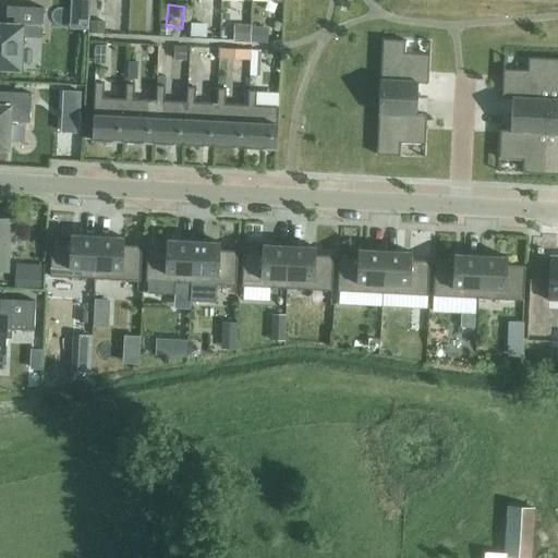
[(7,5),(5,25),(0,24),(0,68),(20,69),(21,49),(23,49),(23,37),(41,38),(44,8),(7,5)]
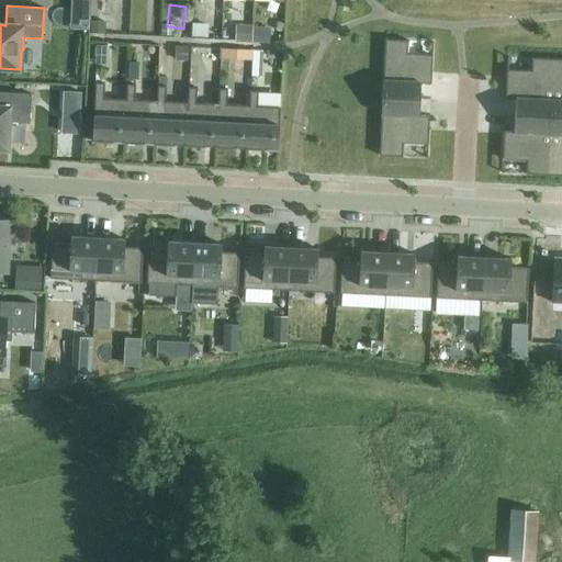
[(215,26),(215,12),(199,12),(199,26),(215,26)]
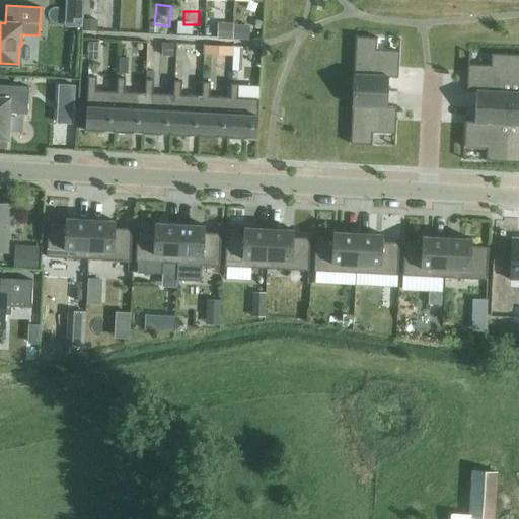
[(377,38),(356,36),(353,90),(387,92),(388,77),(398,77),(399,51),(376,50),(376,39),(377,39),(377,38)]
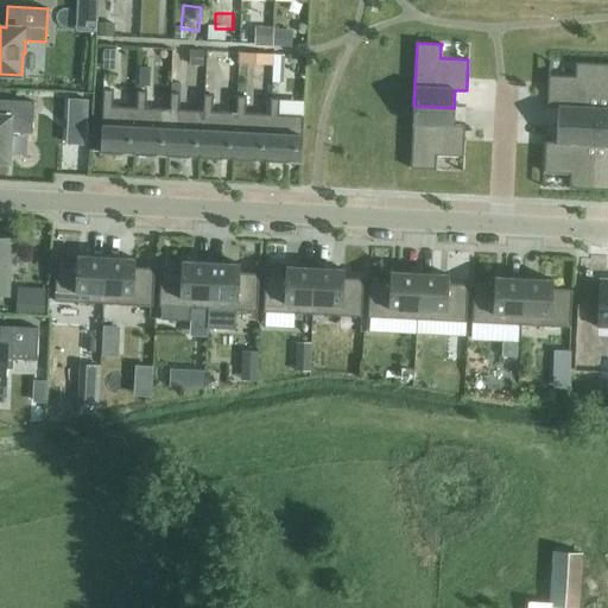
[(600,64),(575,63),(575,64),(576,64),(575,77),(548,76),(546,107),(558,107),(557,125),(596,127),(600,64)]
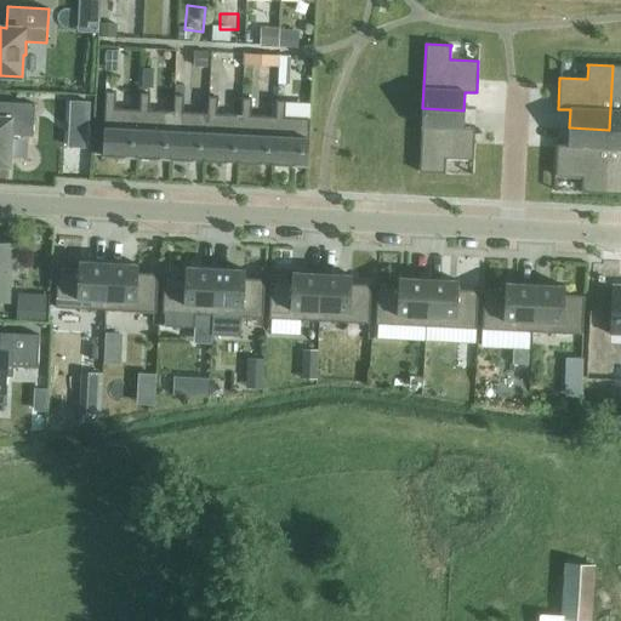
[(620,64),(613,66),(609,130),(620,130),(620,64)]
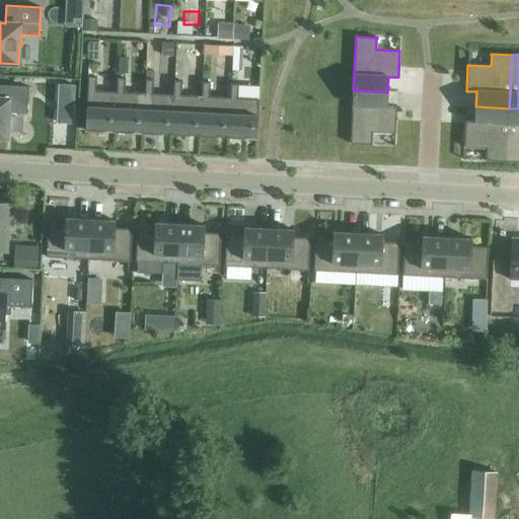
[(115,132),(117,91),(96,90),(96,76),(88,76),(85,131),(115,132)]
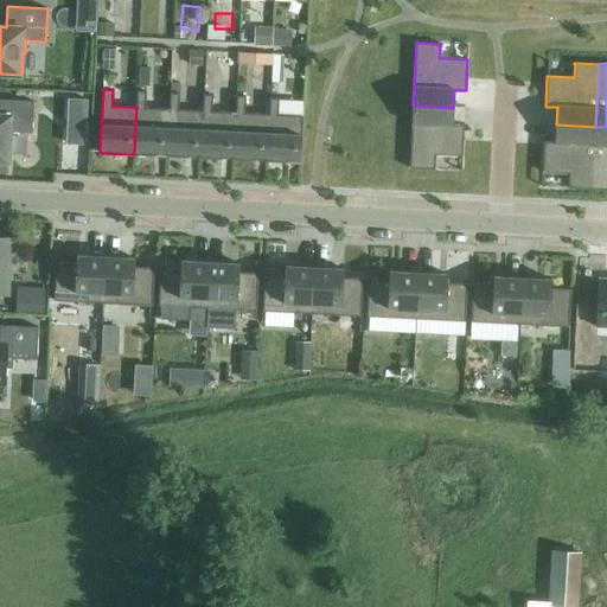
[(167,155),(170,109),(146,108),(146,91),(136,91),(136,107),(134,154),(167,155)]
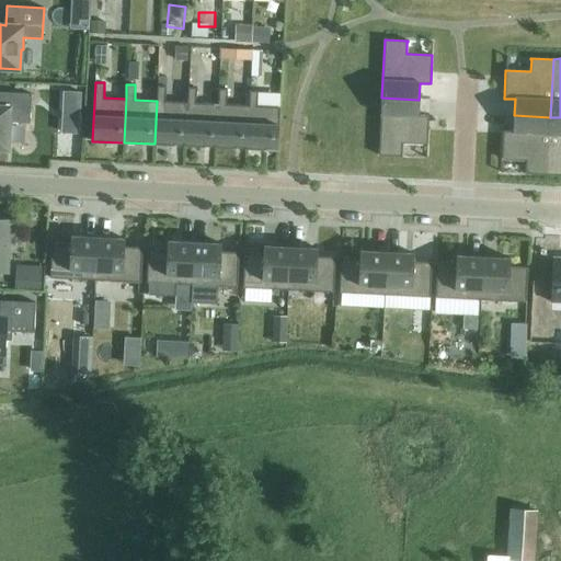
[(185,146),(187,102),(165,101),(165,86),(157,86),(157,101),(155,144),(185,146)]
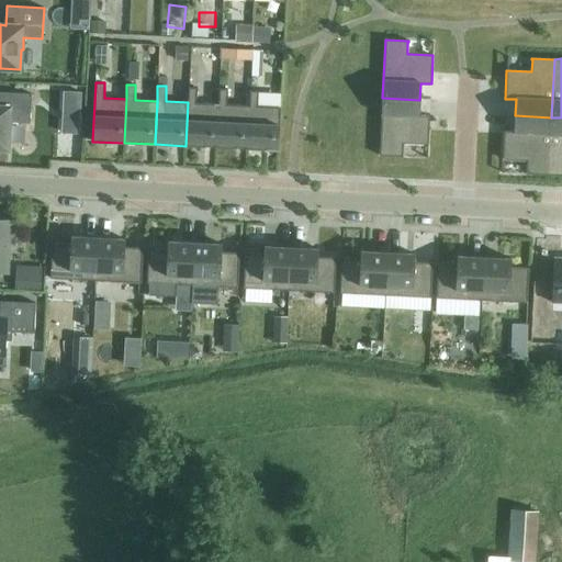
[(216,147),(218,104),(197,103),(197,88),(188,87),(188,102),(186,146),(216,147)]
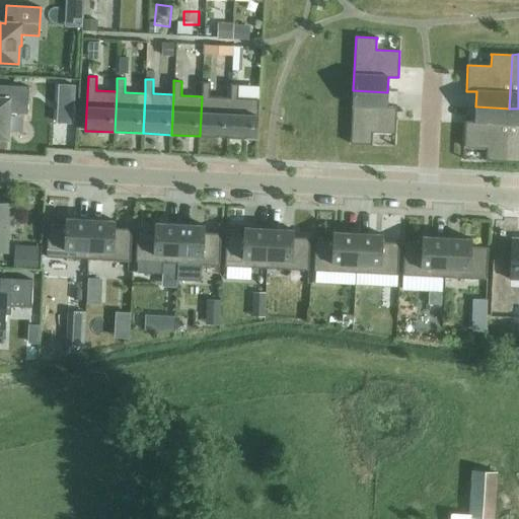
[(200,136),(228,138),(230,97),(210,96),(210,82),(202,82),(202,96),(200,136)]
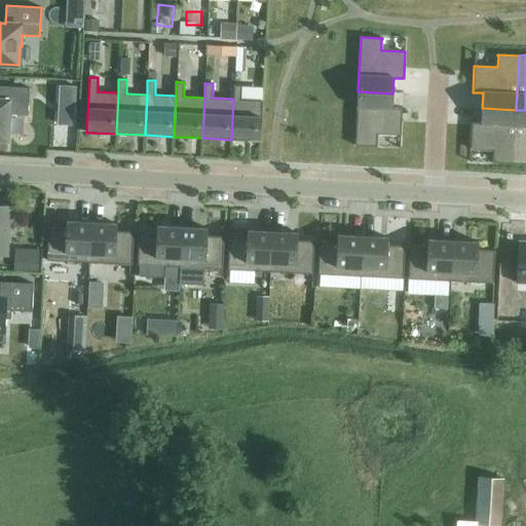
[(233,99),(231,140),(260,141),(262,101),(241,100),(241,85),(233,84),(233,99)]
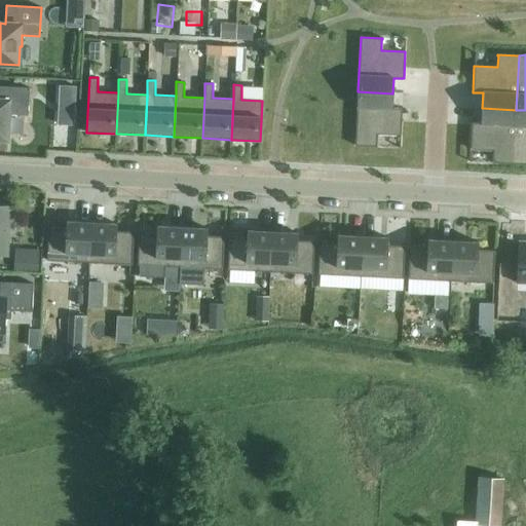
[(0,140),(7,141),(8,115),(28,116),(30,87),(0,86),(0,140)]
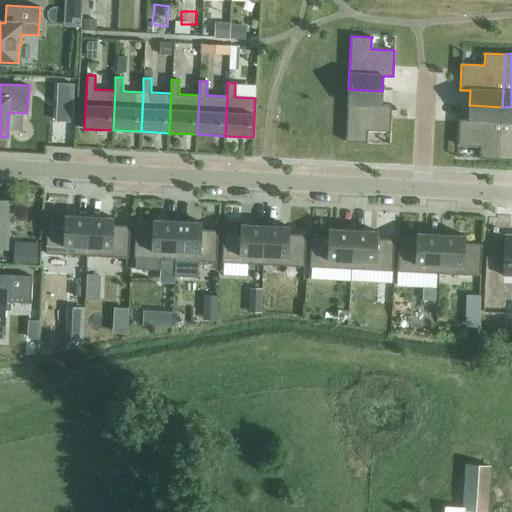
[(62,105),(73,106),(74,89),(62,89),(62,105)]
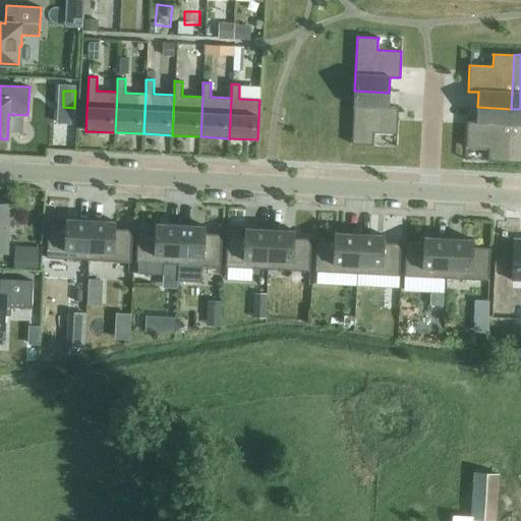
[(389,93),(354,91),(351,145),(373,146),(373,143),(372,143),(373,132),(397,134),(398,108),(388,107),(389,93)]
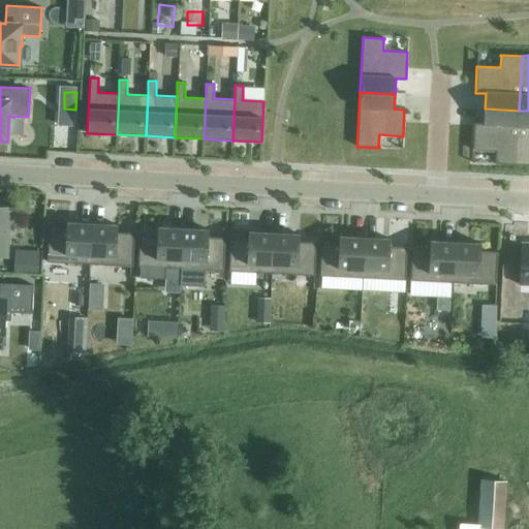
[(474,123),(472,150),(496,151),(496,162),(495,162),(495,163),(517,165),(519,111),(485,109),(484,123),(474,123)]
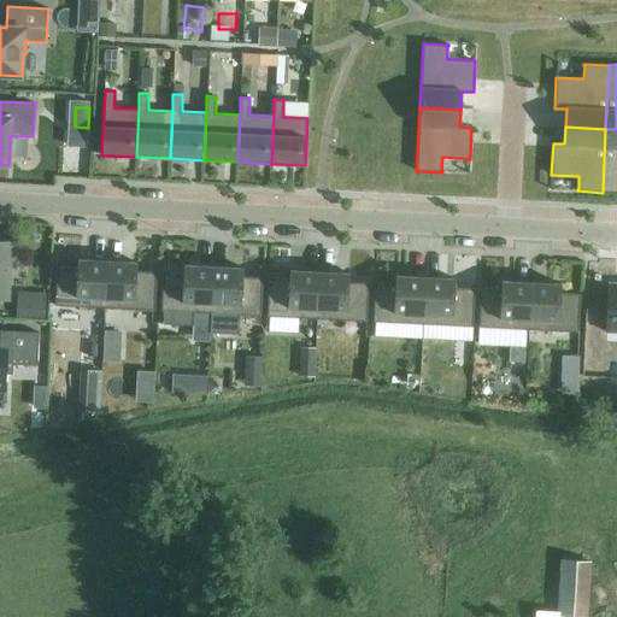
[(603,193),(616,193),(616,129),(605,129),(603,193)]
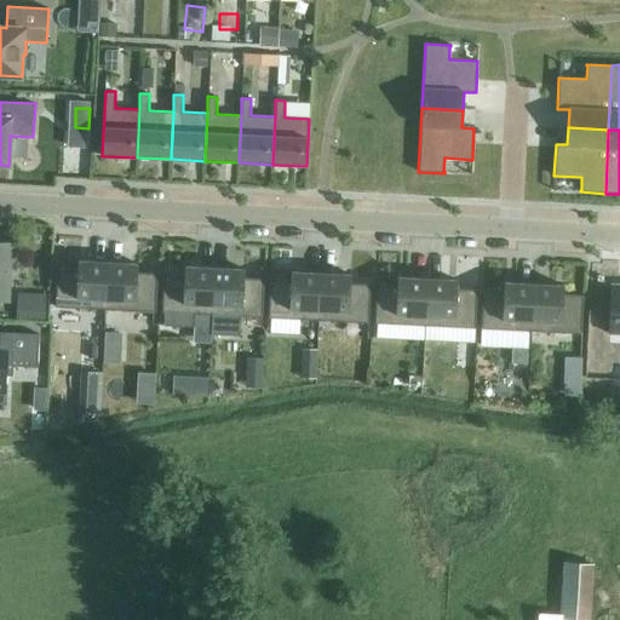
[(0,242),(0,300),(9,302),(12,244),(0,242)]
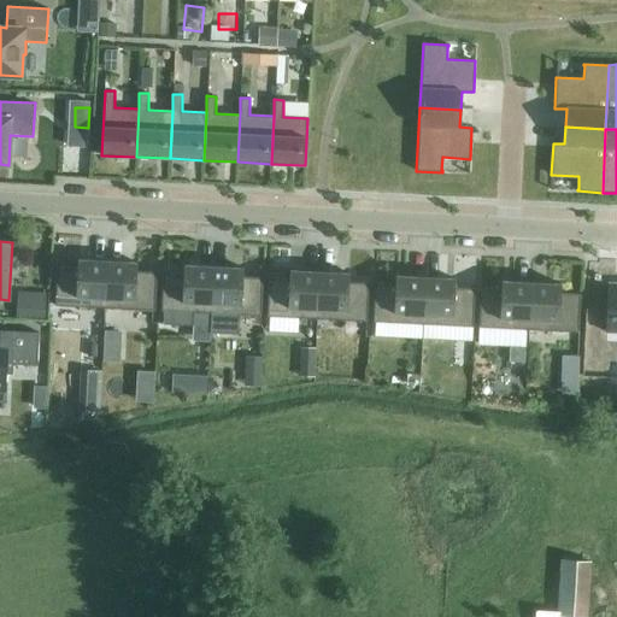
[(105,309),(107,262),(77,260),(77,269),(57,268),(54,306),(105,309)]
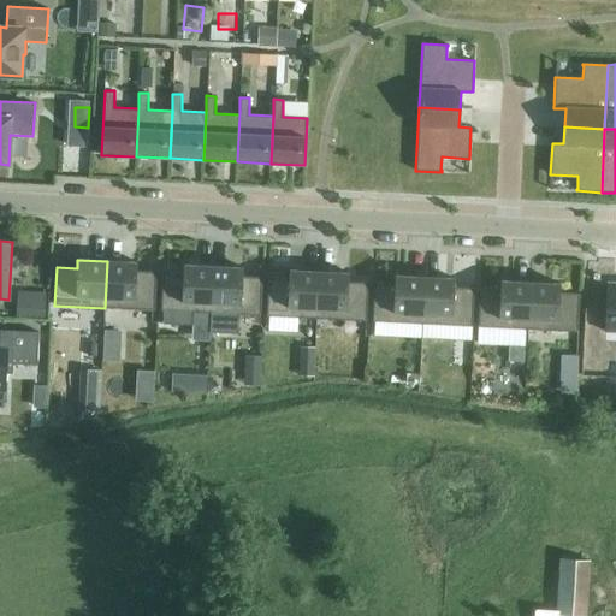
[(107,261),(105,308),(155,311),(157,272),(136,271),(137,262),(107,261)]
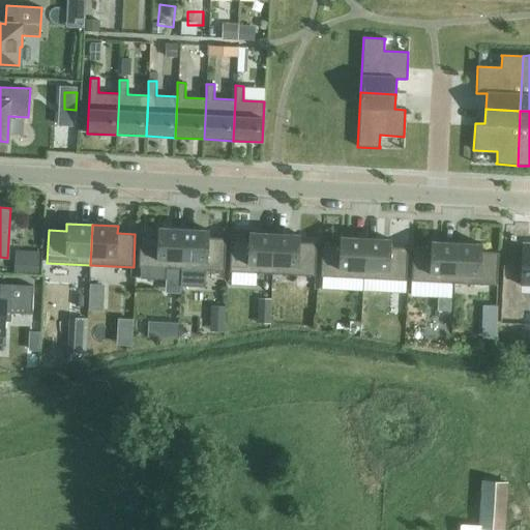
[(140,234),(138,267),(141,267),(140,278),(166,280),(166,269),(181,269),(183,229),(157,228),(157,235),(140,234)]
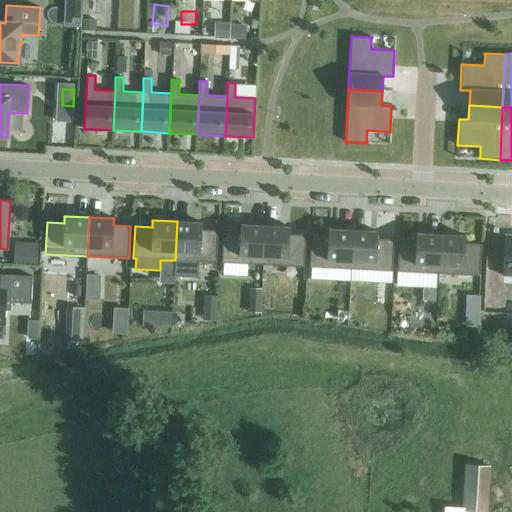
[(175,260),(174,277),(198,277),(198,262),(217,262),(218,230),(201,230),(202,223),(177,221),(175,260)]
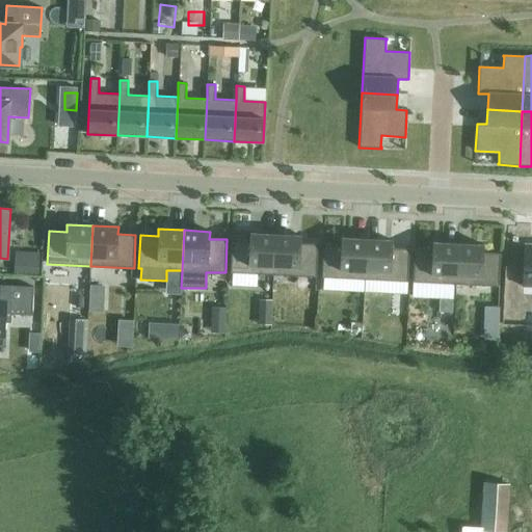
[(230,273),(230,284),(258,286),(258,274),(273,275),(275,235),(249,234),(249,241),(232,240),(230,273)]
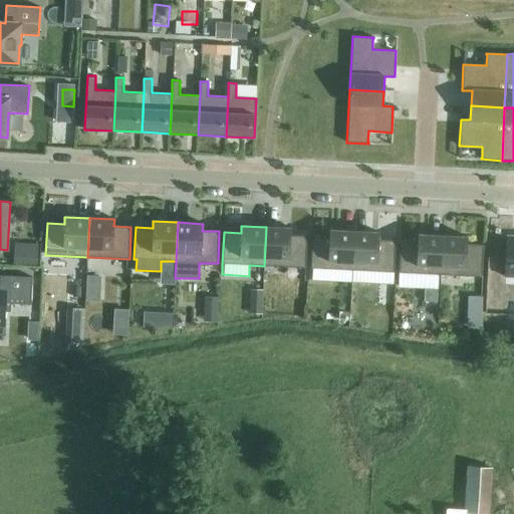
[(266,227),(264,266),(305,268),(307,236),(290,235),(291,228),(266,227)]
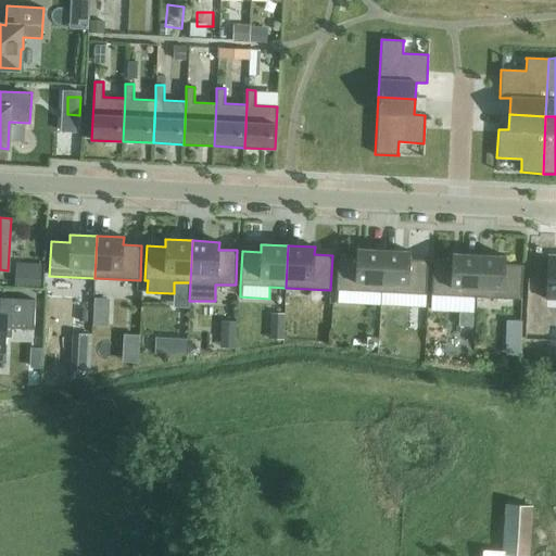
[(381,292),(383,250),(356,249),(356,256),(338,255),(336,290),(381,292)]
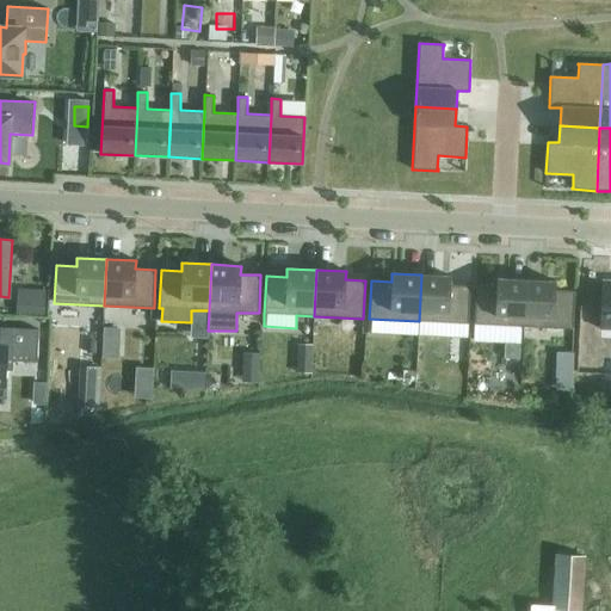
[(421,275),(419,321),(468,323),(470,285),(450,285),(451,276),(421,275)]
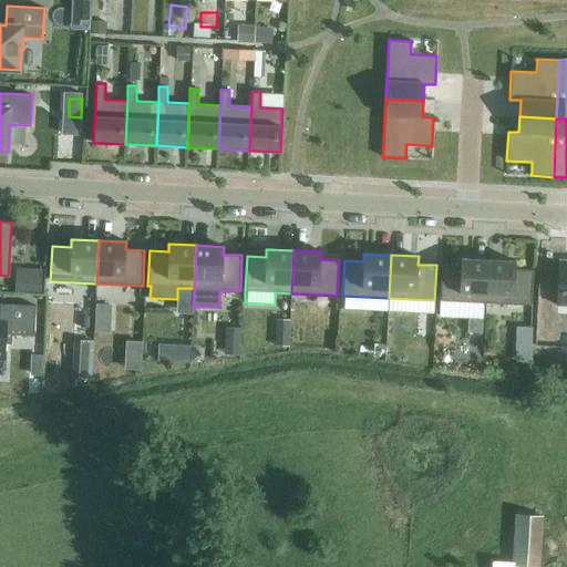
[(486,303),(488,260),(461,258),(461,266),(442,266),(440,301),(486,303)]
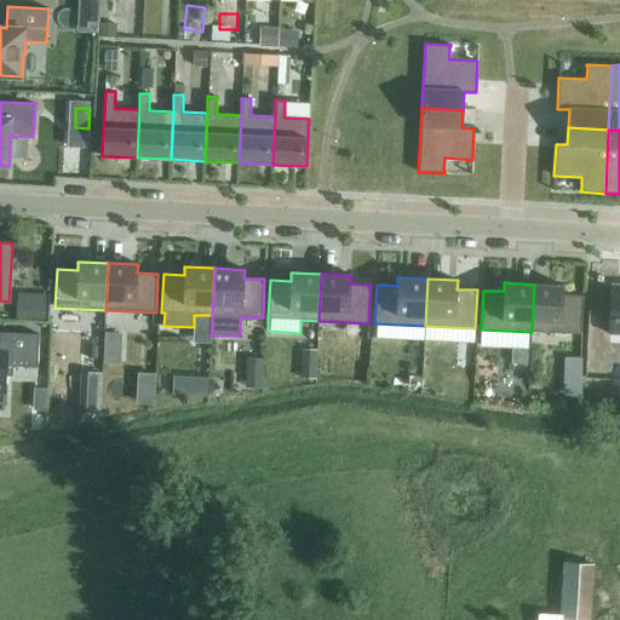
[(534,285),(532,332),(581,334),(584,296),(563,294),(563,286),(534,285)]
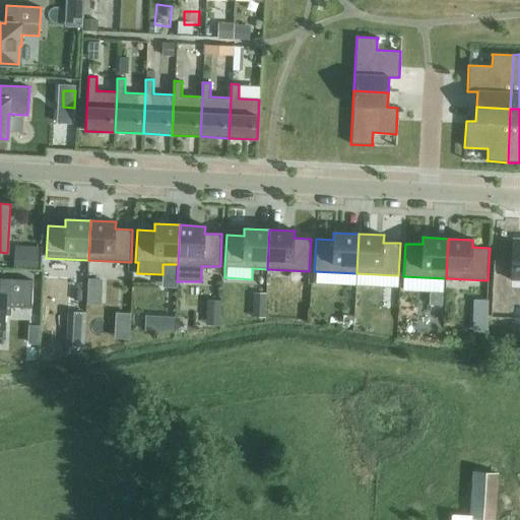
[(519,239),(512,239),(510,280),(519,280),(519,239)]
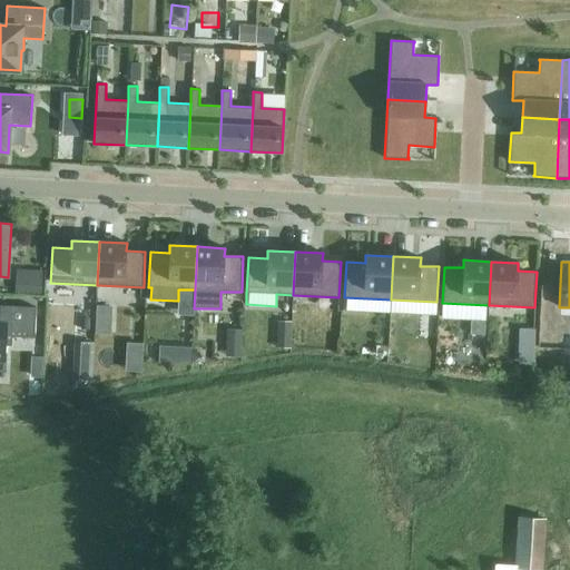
[(0,369),(3,370),(5,345),(11,345),(12,336),(35,337),(36,307),(0,305),(0,369)]
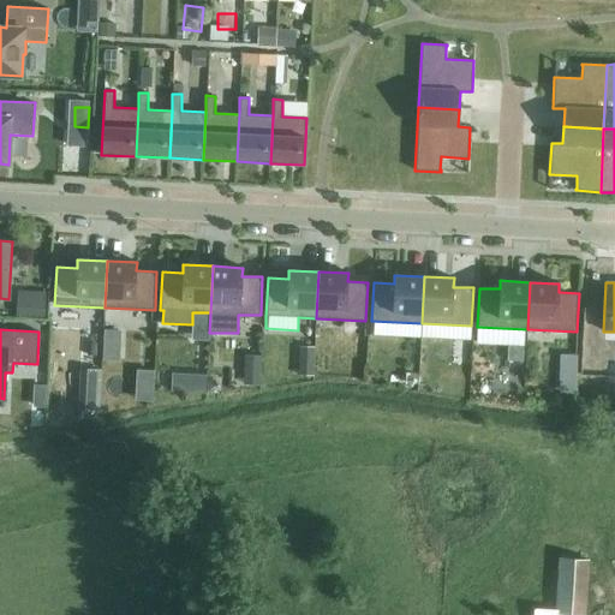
[(575,389),(577,356),(560,354),(559,389),(575,389)]
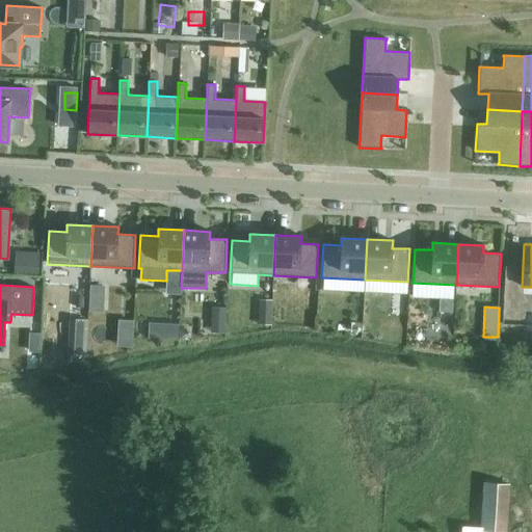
[(76,341),(76,326),(63,326),(63,350),(91,349),(91,341),(76,341)]
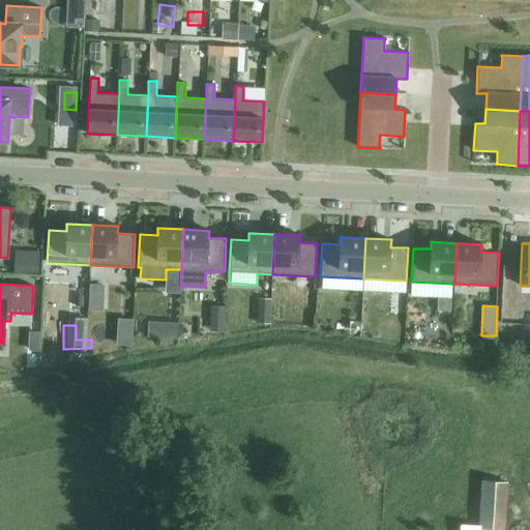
[(503,529),(507,482),(482,480),(479,524),(462,523),(461,529),(503,529)]
